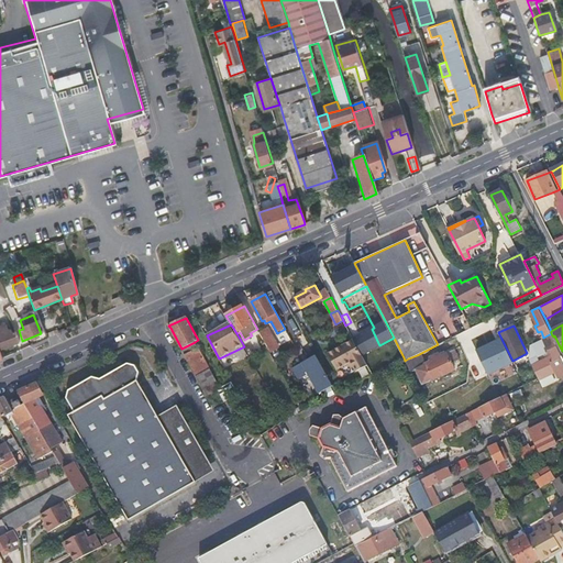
[(0,329),(0,350),(18,342),(14,333),(6,337),(3,329),(0,329)]
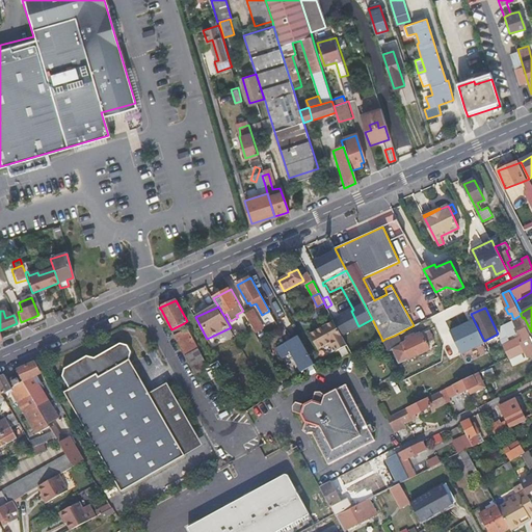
[(246,315),(256,334),(263,329),(254,312),(246,315)]
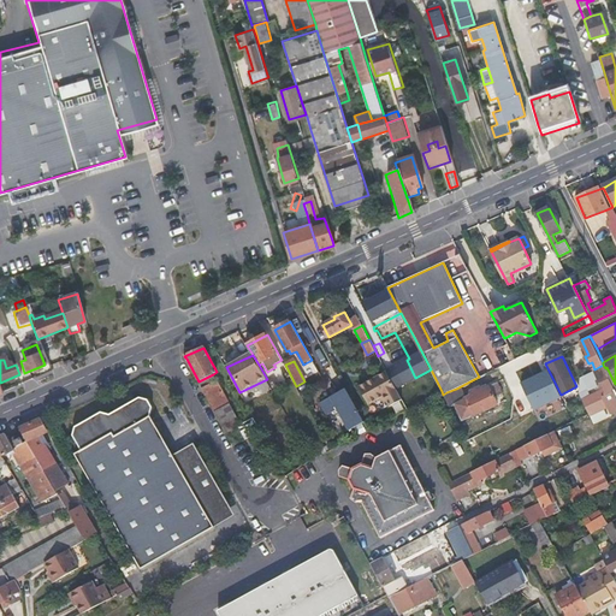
[(581,386),(580,392),(600,383),(604,389),(598,392),(602,400),(603,398),(610,413),(615,409),(615,392),(605,368),(603,365),(594,369),(582,375),(581,386)]
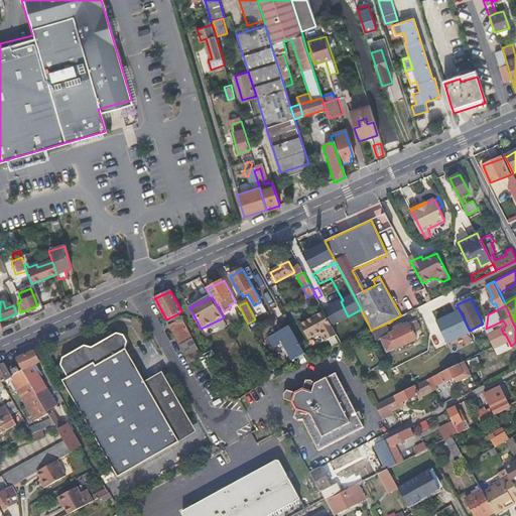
[(338,336),(325,311),(301,325),(309,339),(318,335),(318,336),(324,337),(325,337),(327,342),(338,336)]
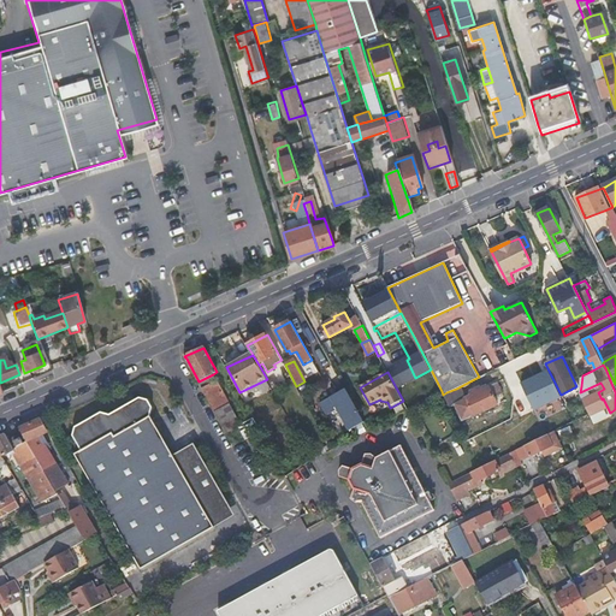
[(213,374),(199,381),(202,389),(217,381),(213,374)]
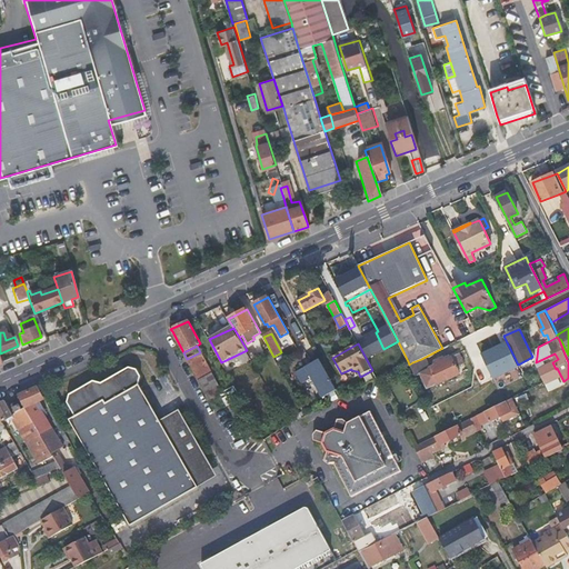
[(200,352),(187,359),(199,380),(212,373),(200,352)]
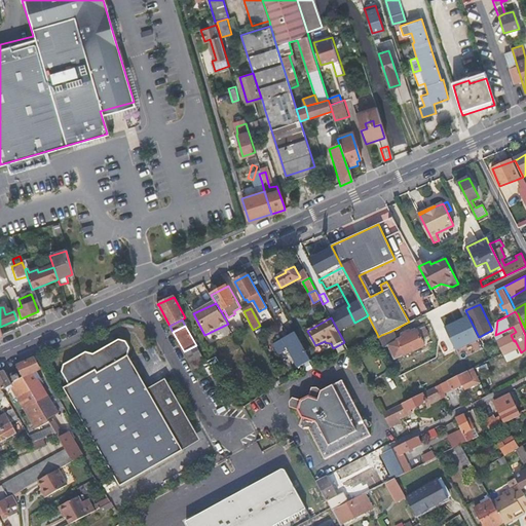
[(403,353),(405,355),(424,345),(422,339),(428,336),(424,327),(413,333),(411,330),(401,335),(402,337),(397,339),(398,341),(389,345),(396,357),(403,353)]
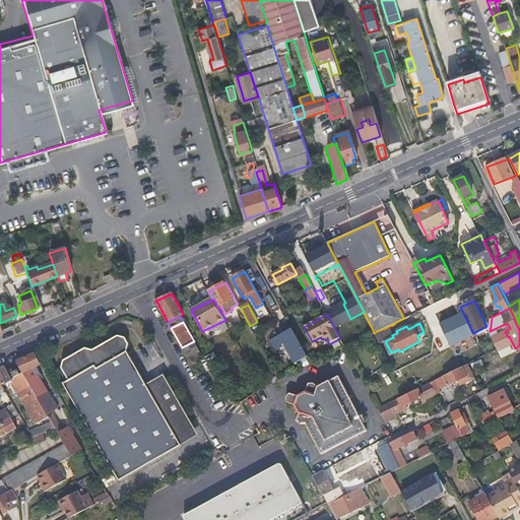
[(284,345),(294,364),(308,356),(293,327),(269,339),(275,349),(284,345)]
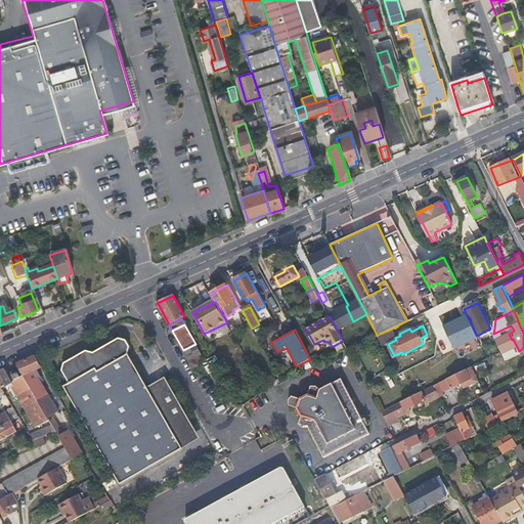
[(388,331),(380,334),(384,342),(391,339),(388,331)]
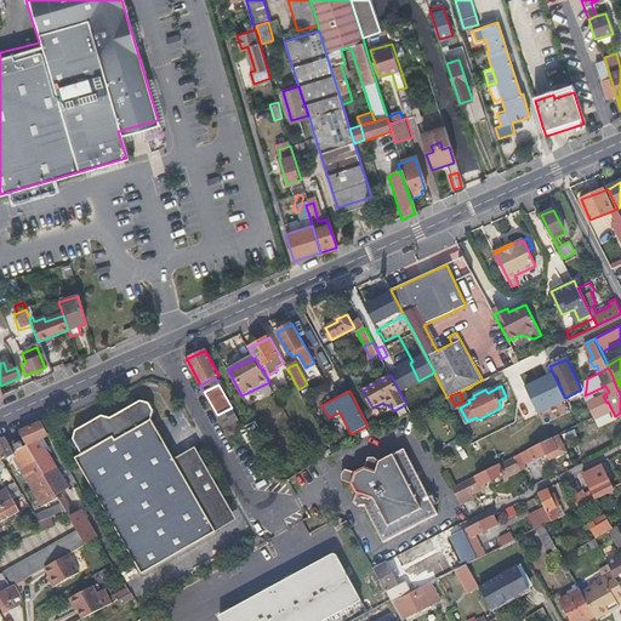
[(149,417),(151,420),(154,410),(149,403),(141,402),(110,419),(103,416),(77,431),(74,439),(83,454),(149,417)]
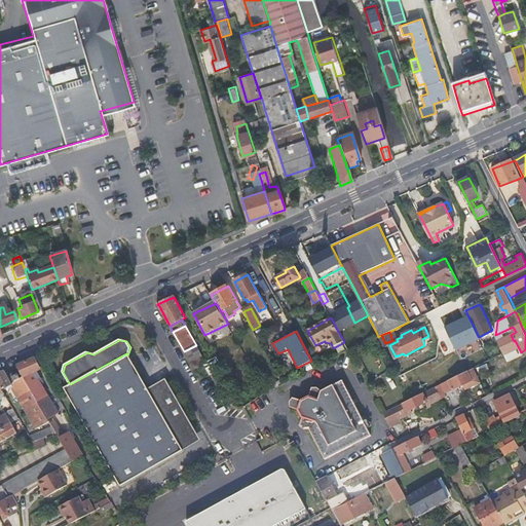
[(184,351),(191,364),(202,358),(196,345),(184,351)]
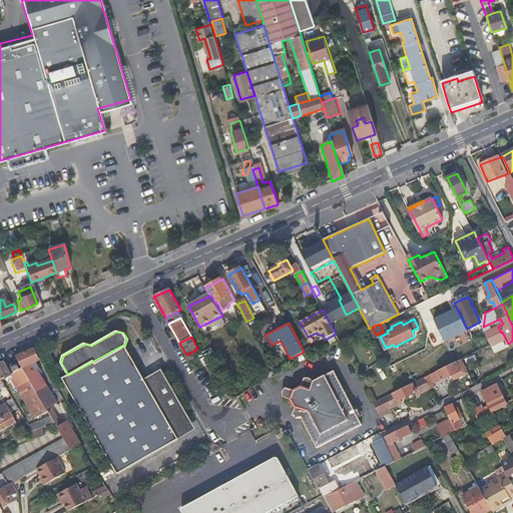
[(178,422),(152,374),(143,378),(124,347),(123,345),(68,375),(63,378),(117,472),(177,439),(170,426),(178,422)]
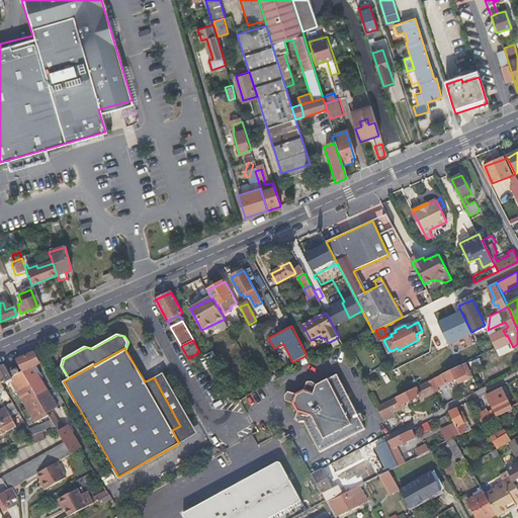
[(220,361),(213,351),(202,357),(207,368),(220,361)]
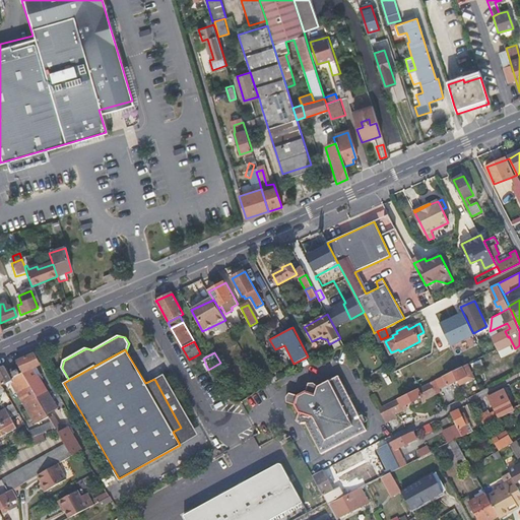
[(34,353),(15,362),(22,373),(48,417),(50,420),(51,423),(55,429),(64,447),(70,458),(79,453),(80,452),(69,429),(61,433),(49,413),(56,410),(39,381),(42,380),(35,367),(39,365),(35,356),(34,353)]
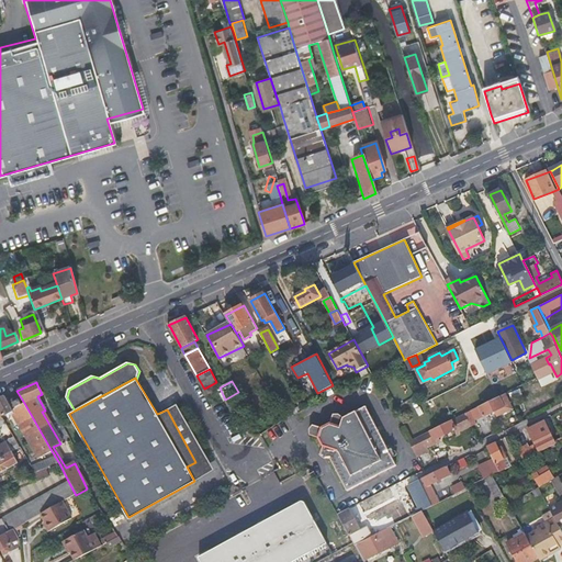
[(514,409),(505,393),(478,406),(483,417),(495,412),(497,417),(514,409)]
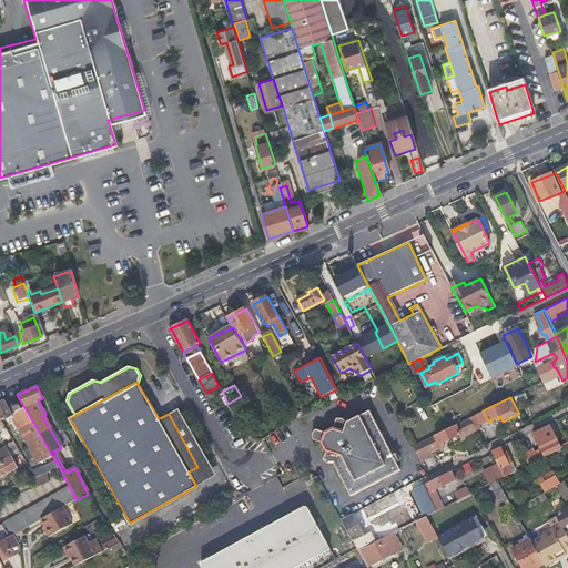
[(0,402),(0,421),(0,422),(8,417),(10,416),(2,401),(0,402)]
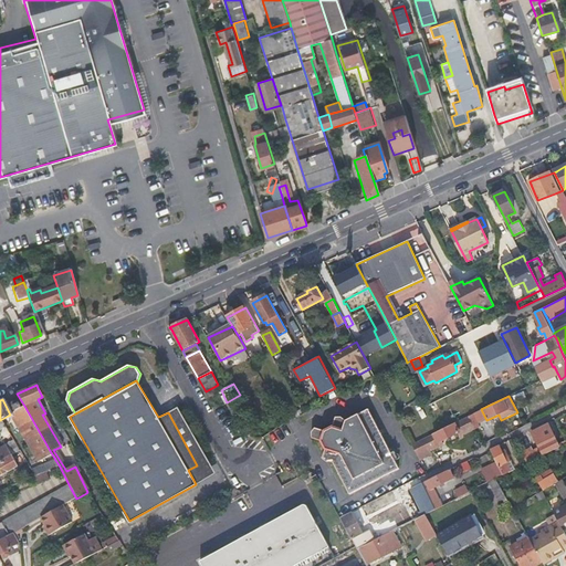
[(11,413),(22,407),(18,399),(7,405),(11,413)]
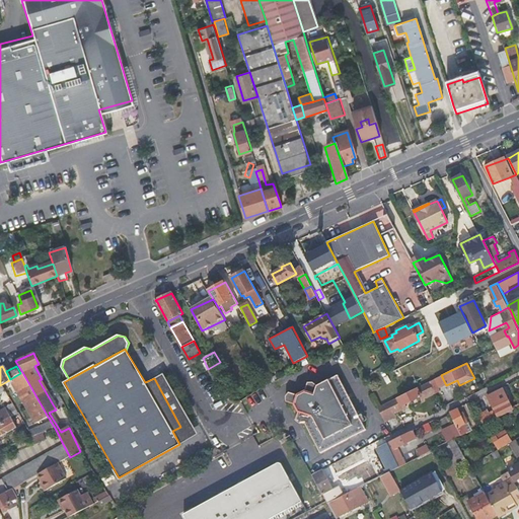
[(9,380),(7,381),(34,424),(48,417),(22,372),(20,373),(10,379),(9,380)]
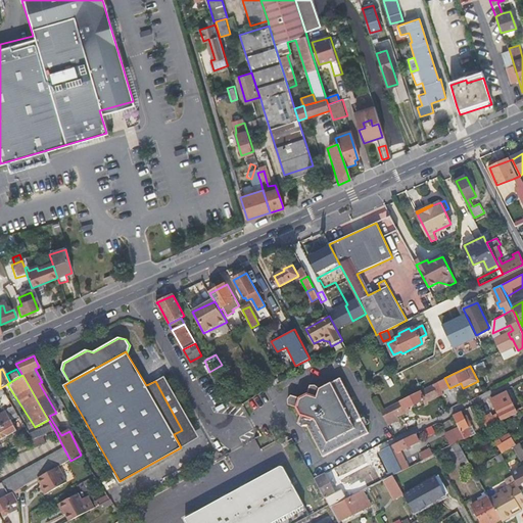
[(163,376),(155,381),(182,430),(192,425),(163,376)]
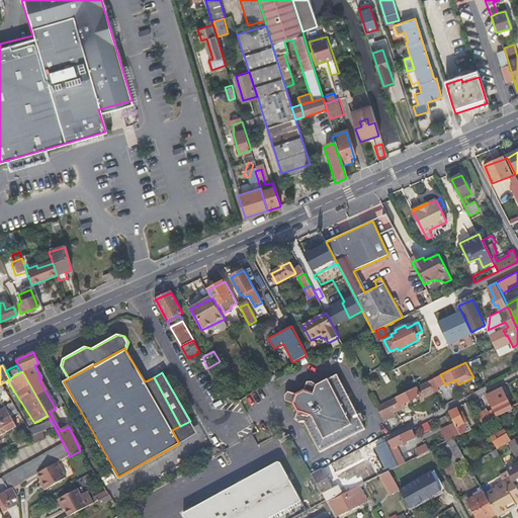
[(338,374),(327,380),(349,421),(354,419),(359,416),(338,374)]
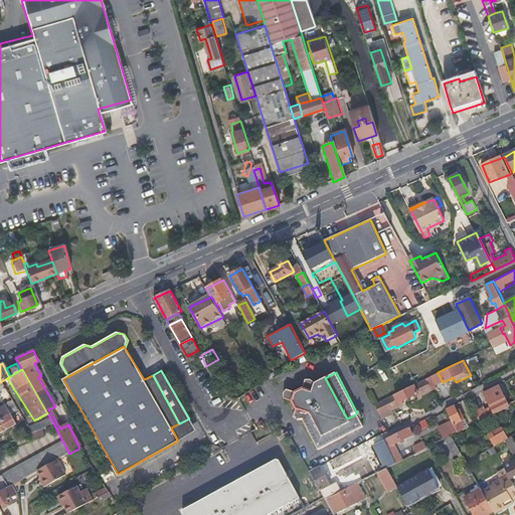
[(431,376),(425,379),(431,389),(436,387),(431,376)]
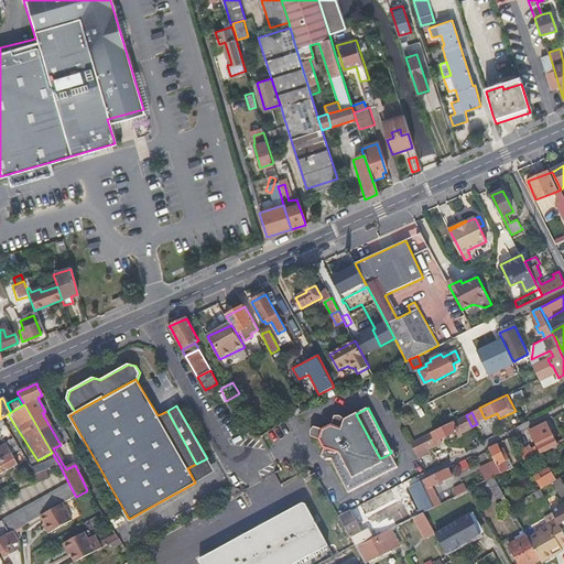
[(343,426),(346,419),(342,414),(336,415),(333,424),(343,426)]
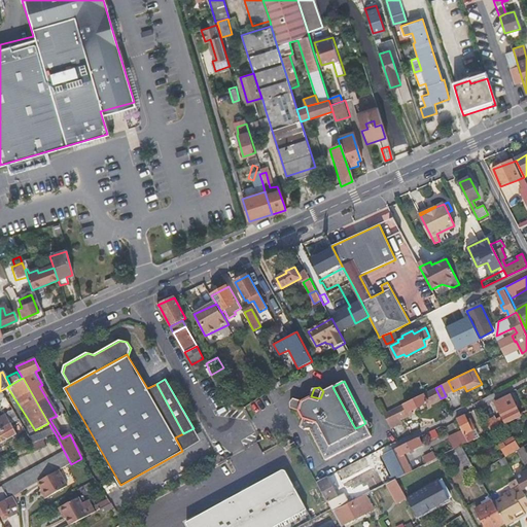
[(355,428),(332,387),(327,389),(350,431),(355,428)]
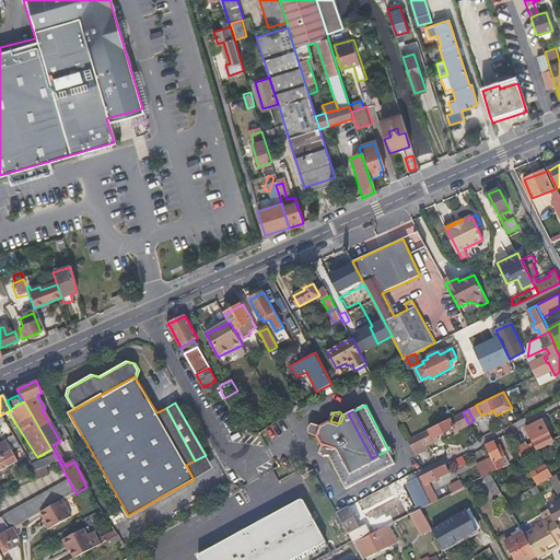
[(463,412),(438,426),(422,432),(429,445),(439,440),(438,436),(455,429),(455,430),(468,423),(463,412)]
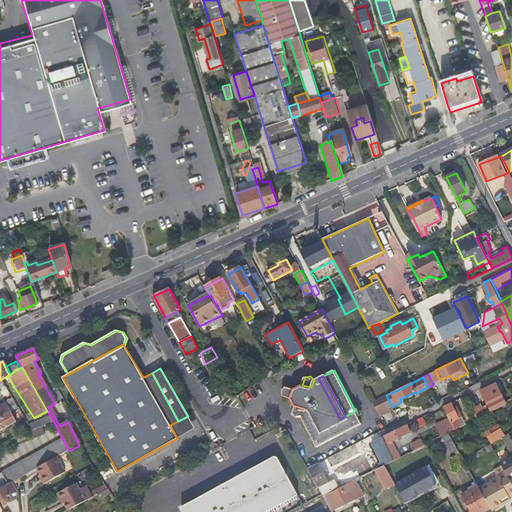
[(340,419),(318,378),(314,380),(311,387),(302,385),(294,389),(292,388),(290,394),(289,396),(292,397),(296,405),(305,408),(301,416),(317,446),(322,444),(314,432),(340,419)]
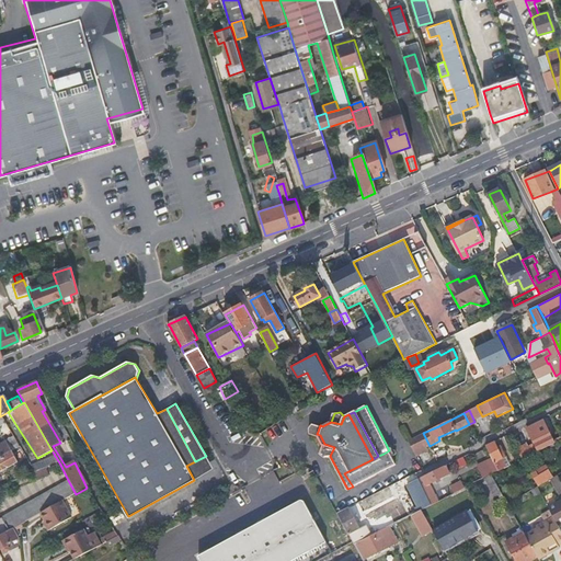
[(519,453),(523,459),(533,454),(556,443),(545,420),(527,428),(535,445),(537,447),(529,450),(528,448),(519,453)]
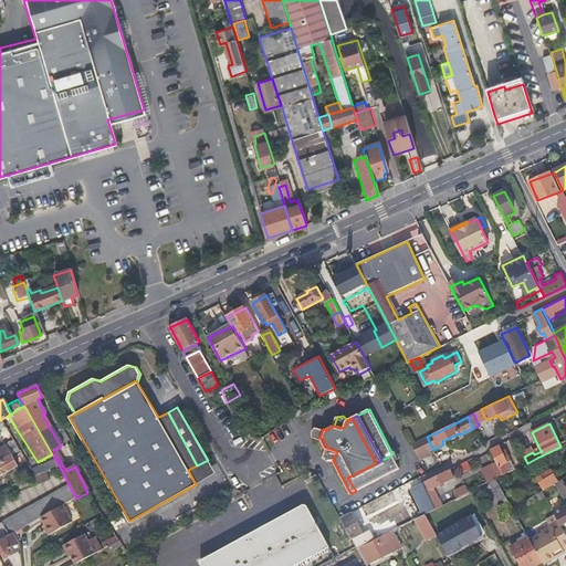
[(433,450),(427,437),(411,446),(419,461),(430,456),(428,452),(433,450)]
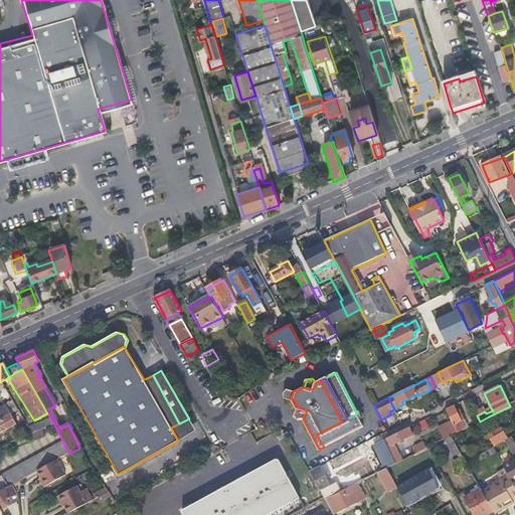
[(4,404),(0,406),(0,433),(15,424),(4,404)]
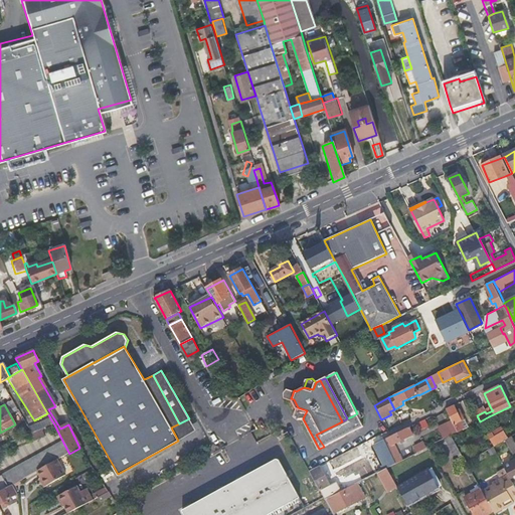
[(453,405),(446,408),(458,433),(465,428),(458,414),(456,410),(453,405)]
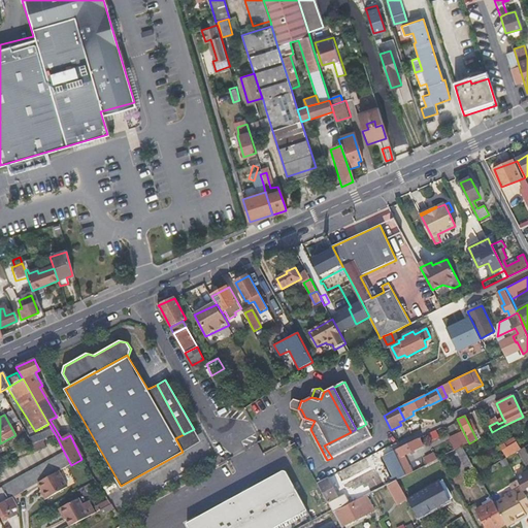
[(306,429),(310,429),(315,421),(305,418),(302,426),(306,429)]
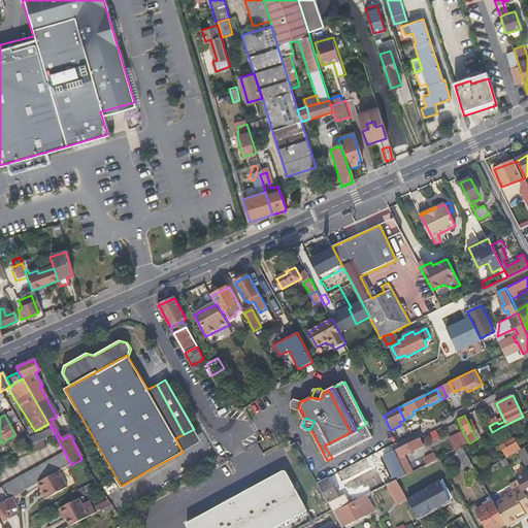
[(372,437),(366,424),(361,427),(356,429),(351,432),(324,446),(332,458),(372,437)]
